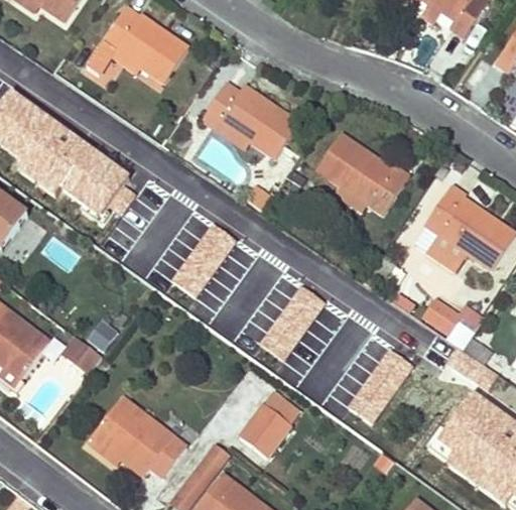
[(39,2),(36,0),(20,0),(35,9),(39,2)]
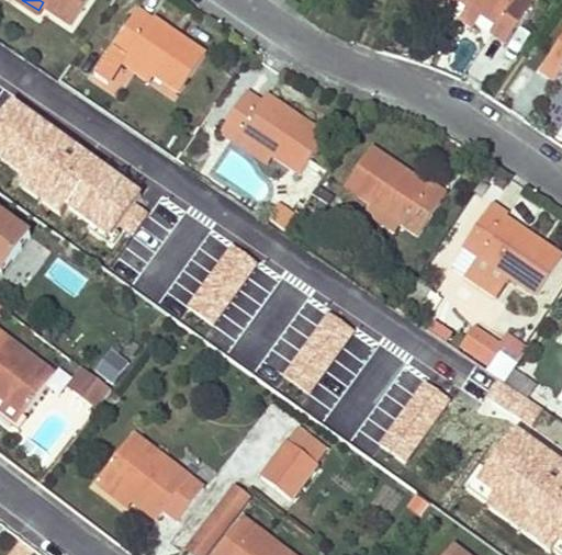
[(40,0),(43,2),(70,21),(83,0),(40,0)]
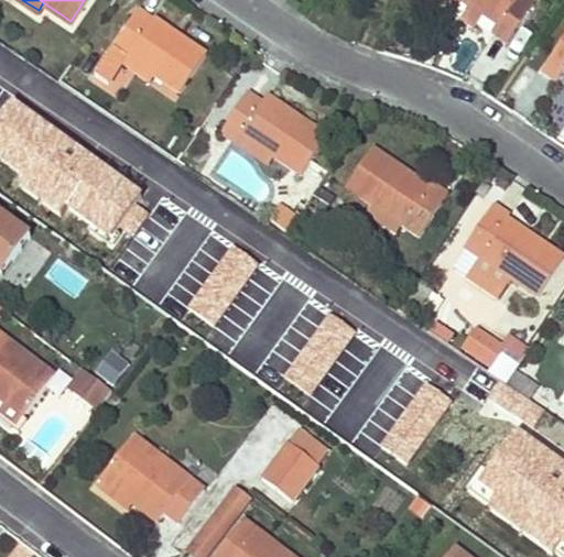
[(426,0),(432,3),(434,0),(473,0),(485,9),(501,20),(497,28),(510,36),(534,0),(426,0)]
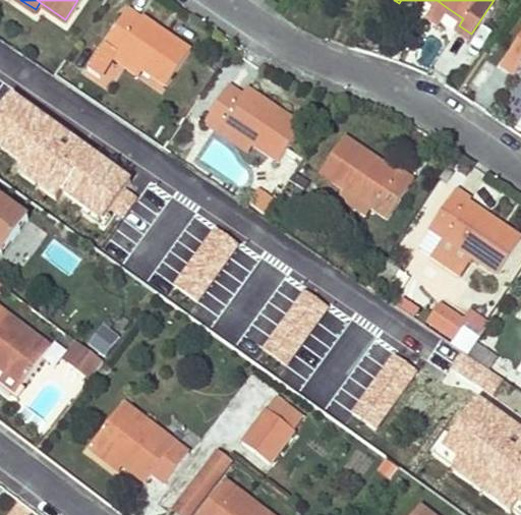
[(420,0),(443,15),(448,8),(437,0),(420,0)]
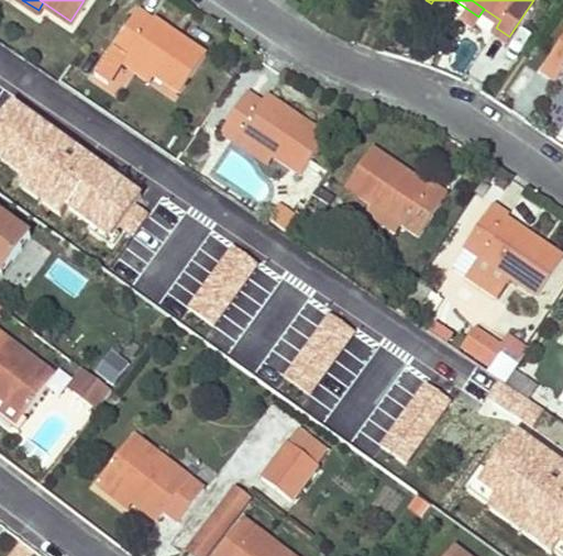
[(114,43),(116,44),(98,69),(112,79),(125,60),(130,54),(156,71),(181,88),(207,51),(155,15),(153,17),(140,7),(114,43)]
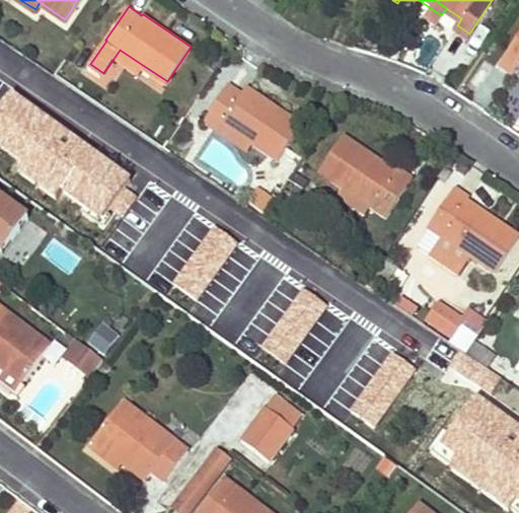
[(518,34),(502,61),(514,69),(518,61),(518,34)]
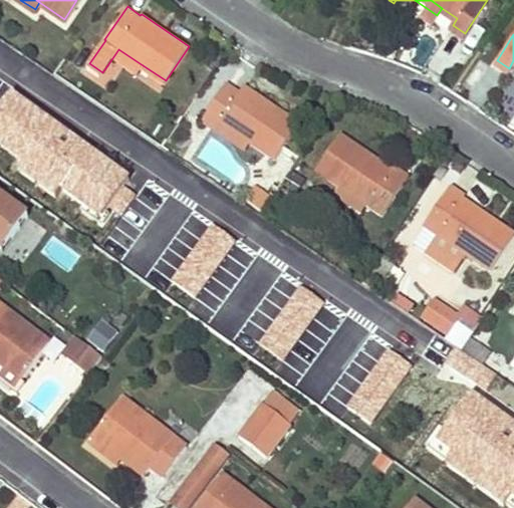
[(143,65),(118,49),(114,55),(138,71),(143,65)]
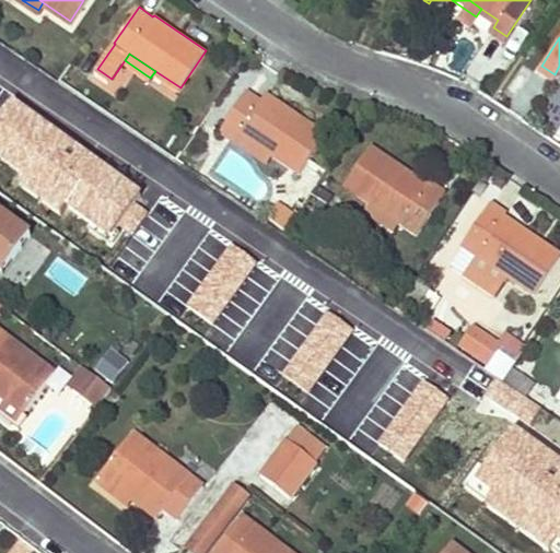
[(220,129),(234,139),(240,131),(272,153),(299,171),(323,132),(265,94),(260,101),(245,92),(220,129)]
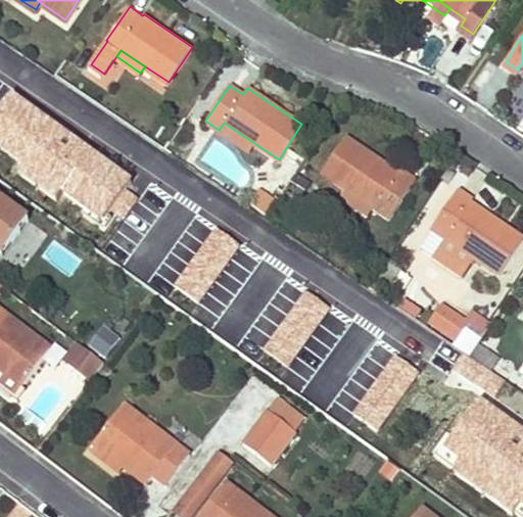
[(224,123),(219,130),(249,150),(254,143),(224,123)]
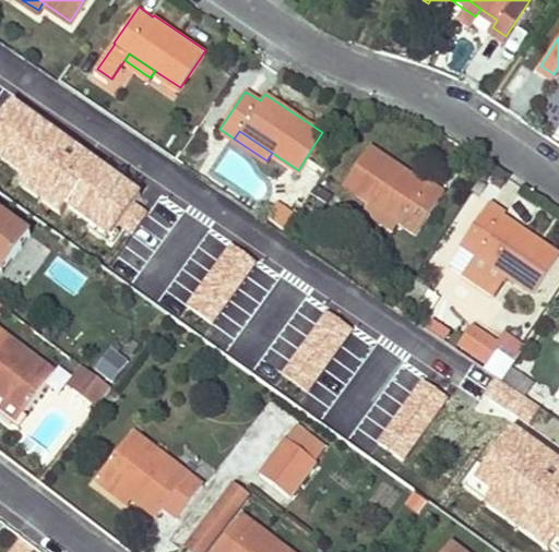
[(344,182),(371,200),(399,217),(416,229),(444,189),(429,179),(427,182),(369,144),(344,182)]
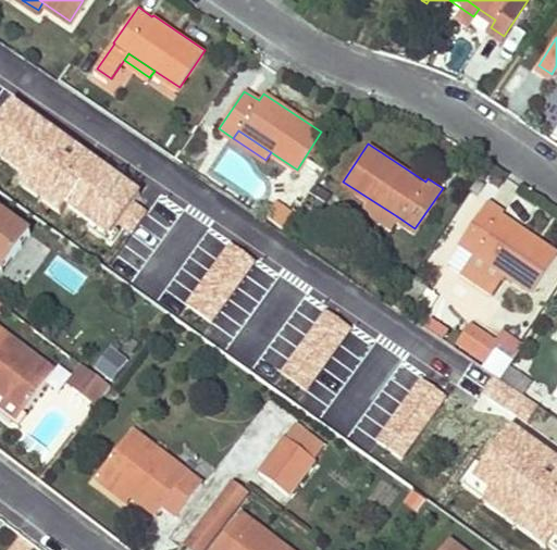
[(275,196),(267,210),(281,220),(291,205),(275,196)]
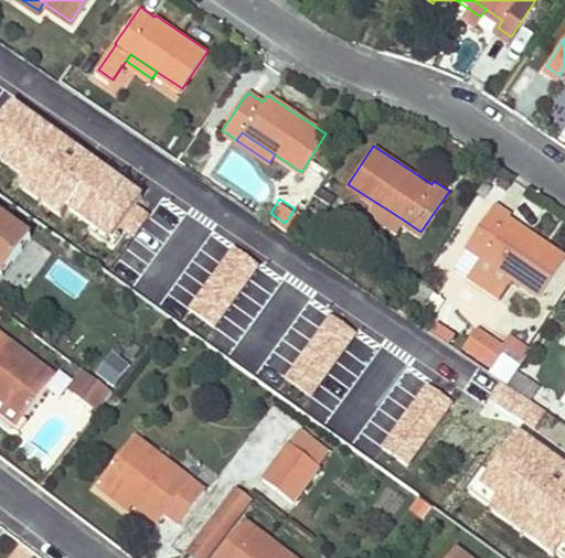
[(403,220),(375,202),(371,210),(398,227),(403,220)]
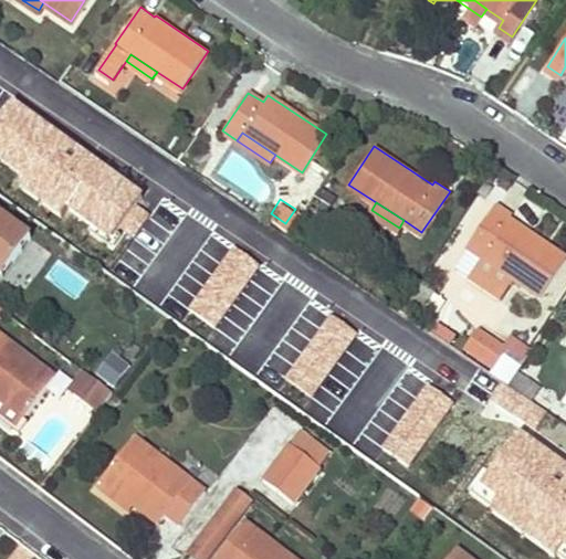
[(470,244),(488,256),(515,274),(541,293),(565,254),(565,253),(510,217),(512,212),(498,202),(470,244)]
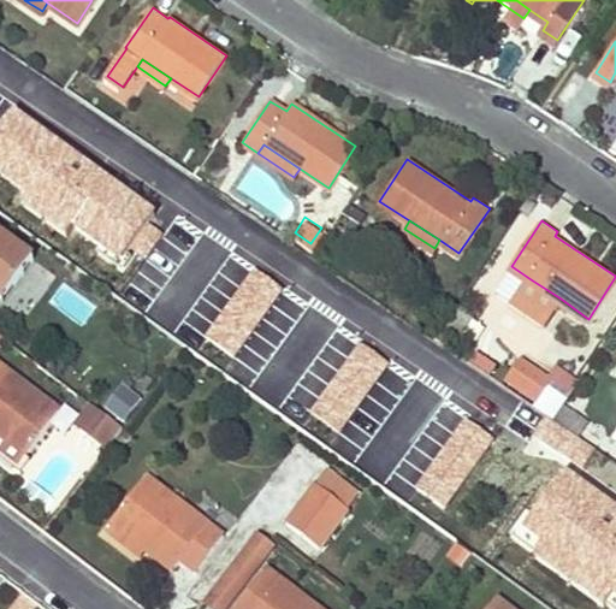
[(144,258),(169,273),(178,258),(154,242),(144,258)]
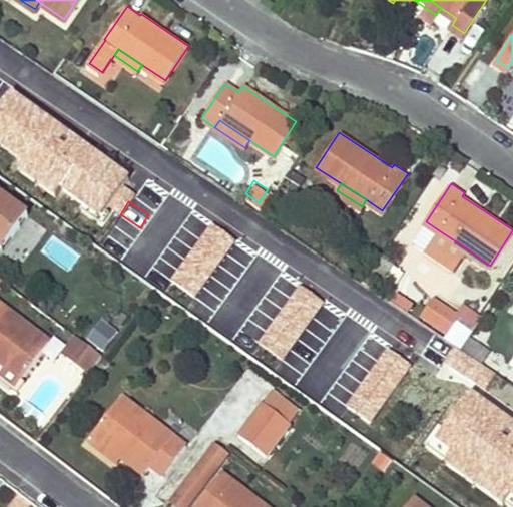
[(467,248),(442,232),(438,240),(462,258),(467,248)]
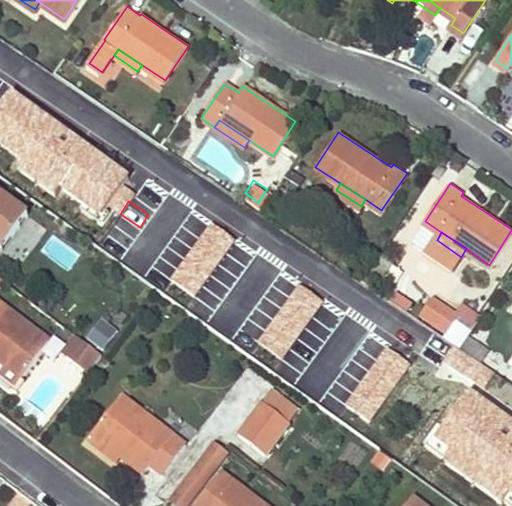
[(446,288),(451,269),(429,263),(424,281),(446,288)]
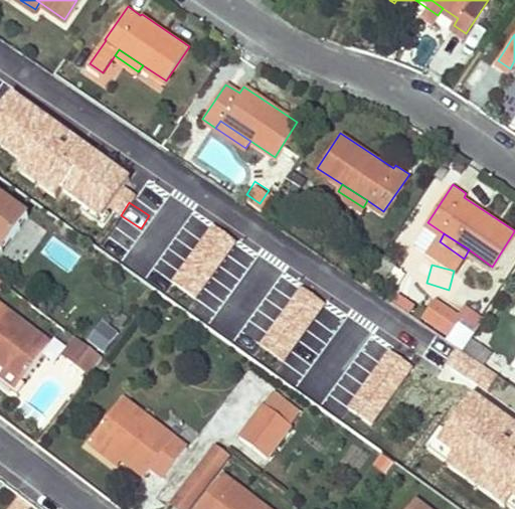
[(437,295),(424,313),(449,331),(461,313),(437,295)]
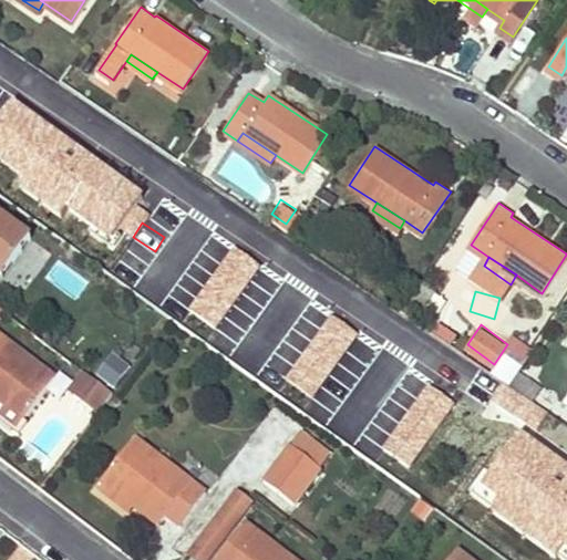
[(0,413),(20,428),(27,418),(23,415),(55,374),(0,330),(0,413)]
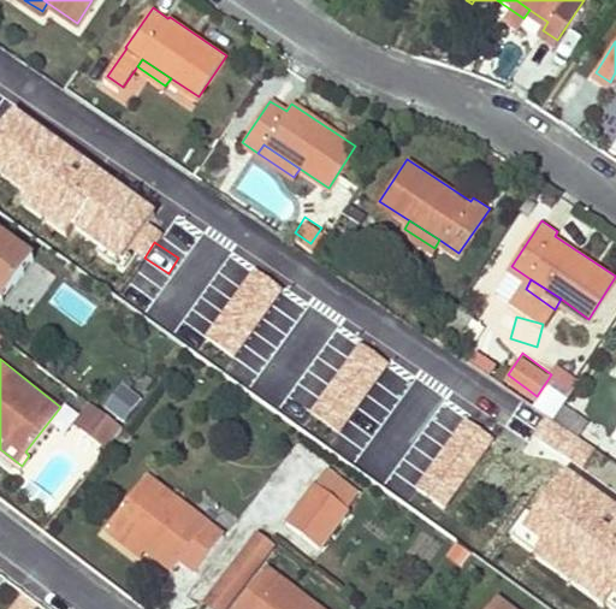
[(534,400),(554,412),(576,378),(557,365),(551,374),(537,396),(534,400)]
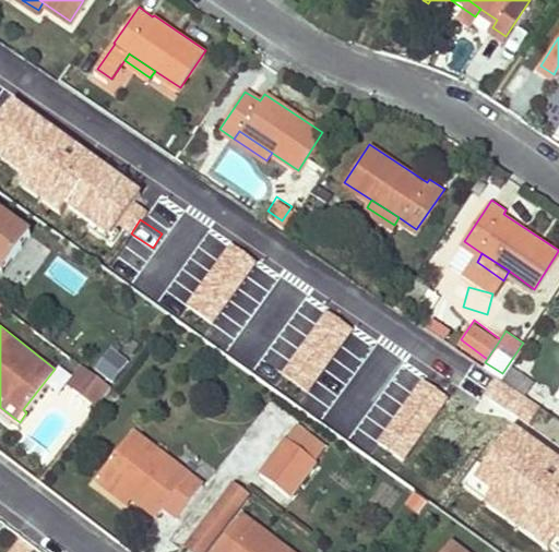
[(110,343),(94,363),(115,380),(131,359),(110,343)]
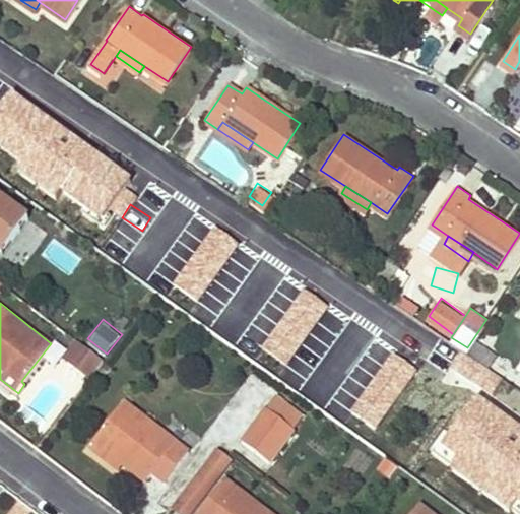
[(73,336),(61,357),(91,374),(104,354),(73,336)]
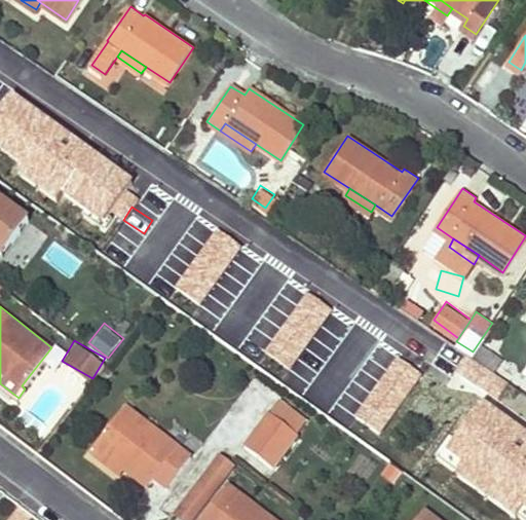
[(126,402),(97,442),(124,465),(148,482),(155,474),(167,483),(191,453),(126,402)]
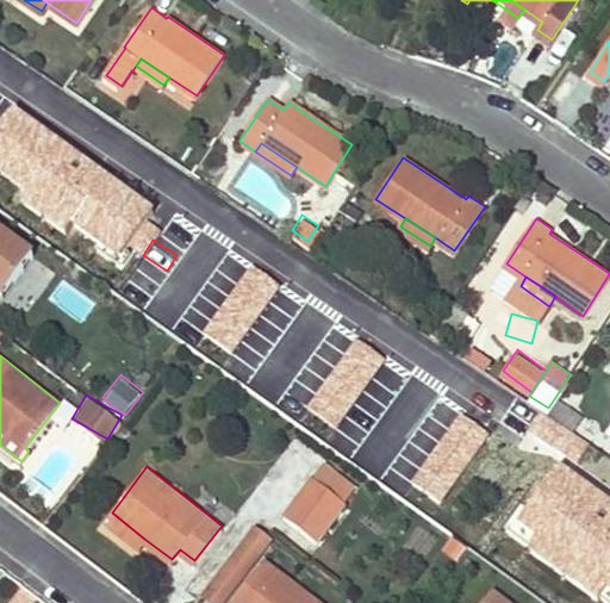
[(311,474),(282,511),(316,538),(344,502),(311,474)]
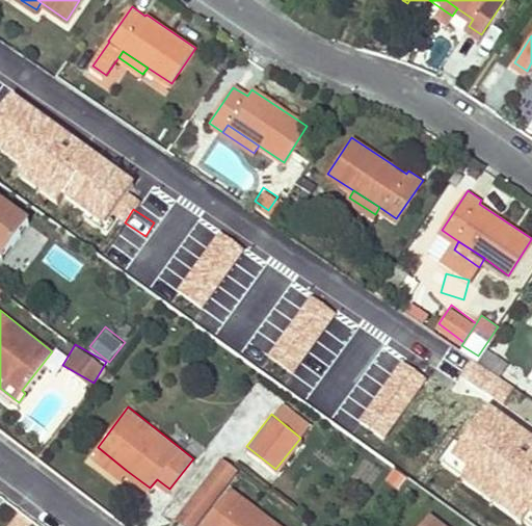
[(126,470),(98,447),(92,453),(121,476),(126,470)]
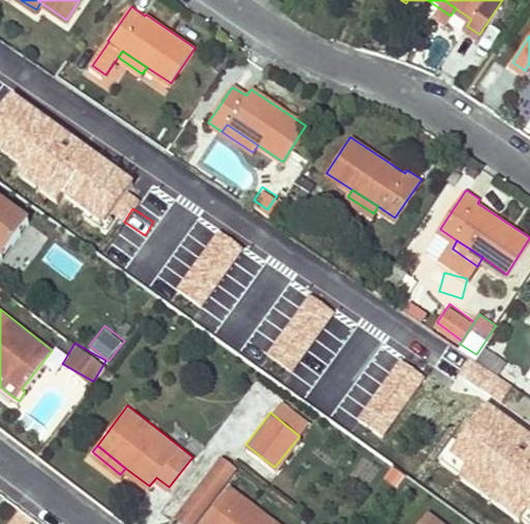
[(235,465),(222,454),(188,496),(203,506),(235,465)]
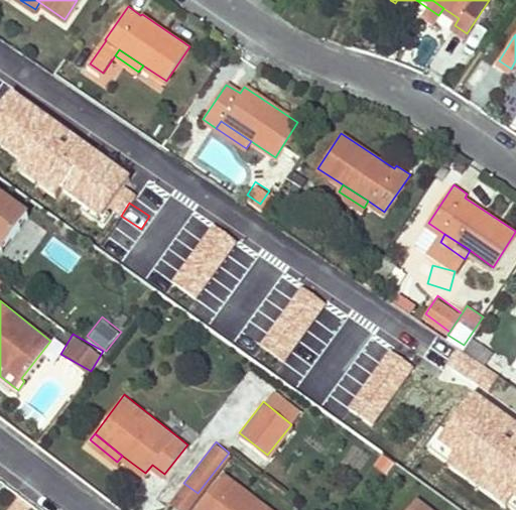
[(272,509),(224,473),(196,509),(272,509)]
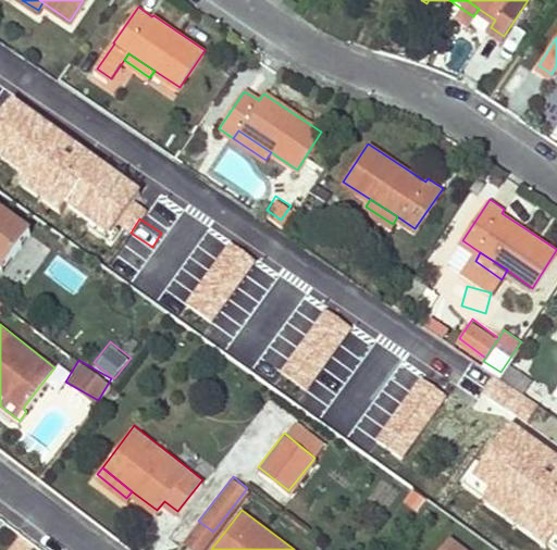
[(198,549),(213,532),(198,521),(183,541),(194,549),(198,549)]
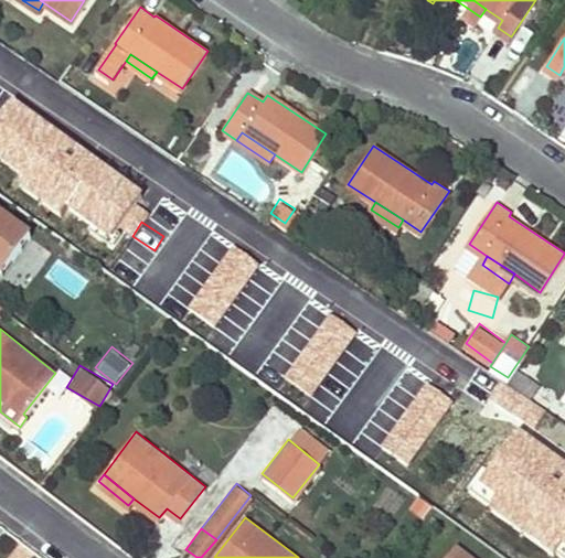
[(476,557),(455,543),(443,557),(476,557)]
